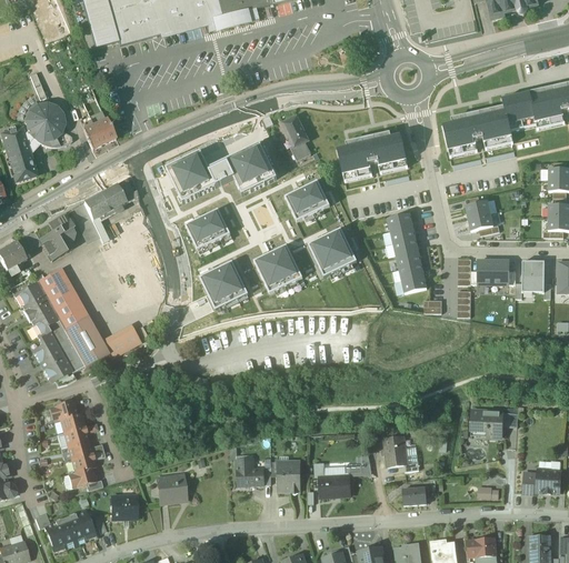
[(81,0),(95,44),(118,38),(107,0),(81,0)]
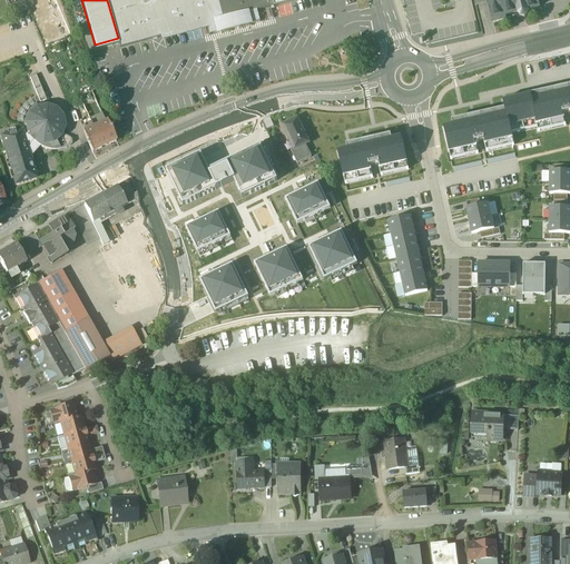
[(257,6),(276,0),(107,0),(118,38),(120,42),(215,17),(218,28),(239,22),(261,17),(257,6)]
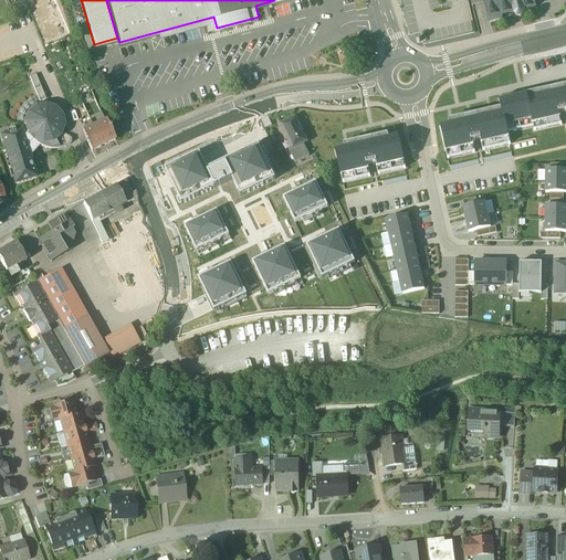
[(500,11),(514,8),(515,11),(521,12),(523,10),(523,6),(534,3),(533,0),(485,0),(490,18),(501,16),(500,11)]
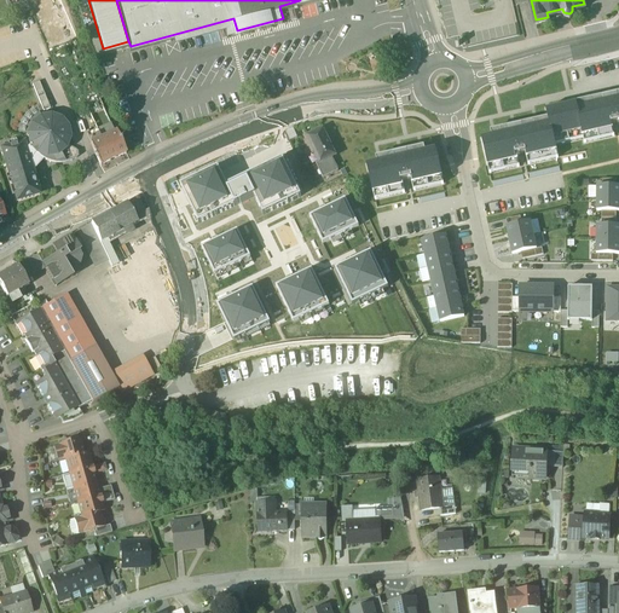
[(50,104),(39,77),(33,81),(44,107),(50,104)]
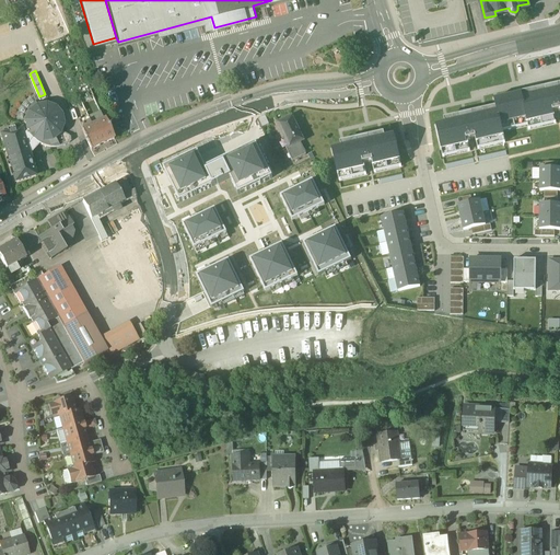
[(546,88),(523,93),(525,103),(523,104),(526,115),(527,118),(555,113),(553,108),(559,106),(559,83),(559,84),(558,80),(545,83),(546,88)]
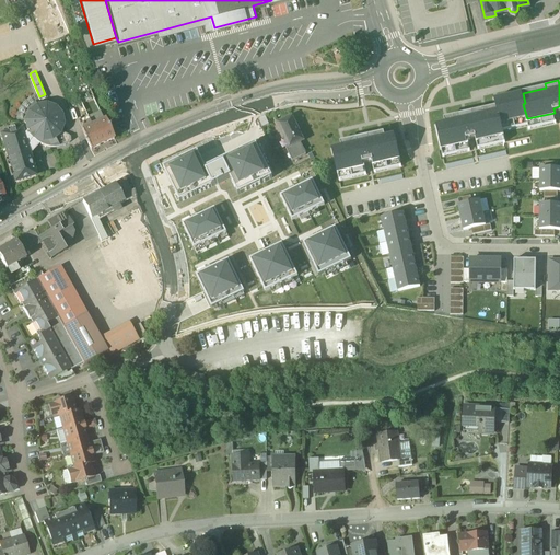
[(522,89),(523,93),(546,88),(545,83),(522,89)]
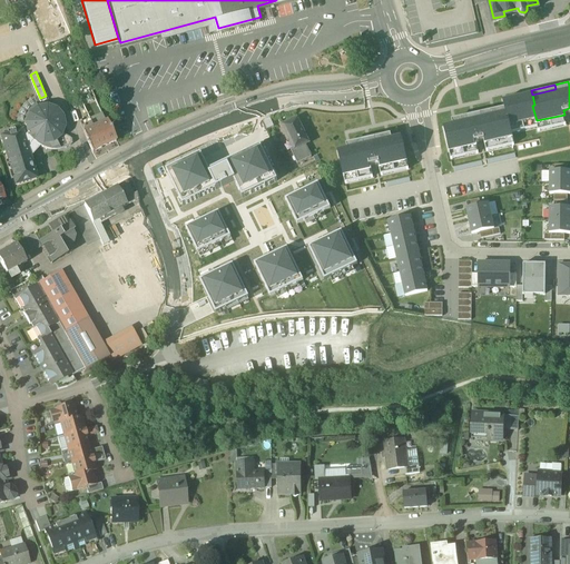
[(508,116),(510,122),(536,117),(532,106),(534,105),(532,95),(531,90),(502,97),(504,105),(505,109),(507,116),(508,116)]
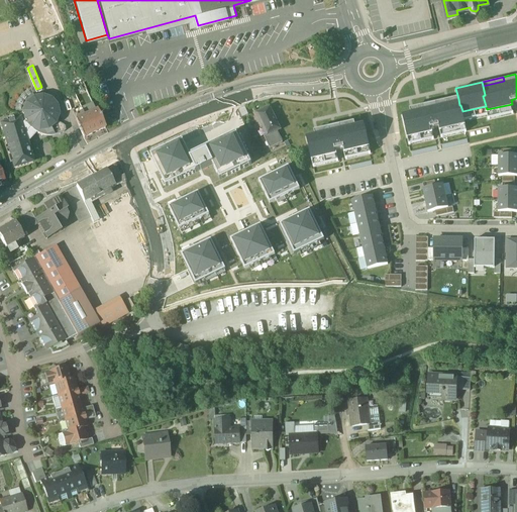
[(32,91),(30,88),(25,90),(20,95),(17,100),(15,108),(20,108),(24,97),(32,91)]
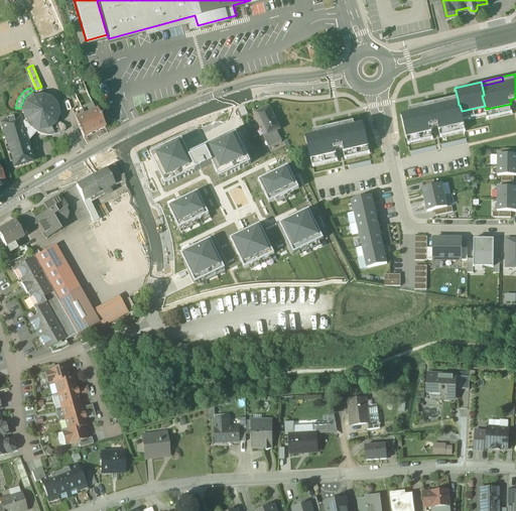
[(32,91),(24,97),(20,108),(23,108),(24,117),(25,119),(34,128),(41,131),(51,132),(58,130),(65,127),(65,122),(55,117),(57,112),(56,103),(50,96),(42,93),(33,94),(32,91)]
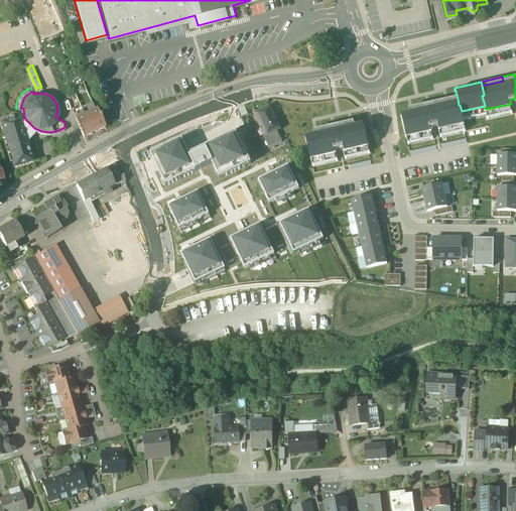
[(457,95),(434,100),(435,103),(458,99),(457,95)]
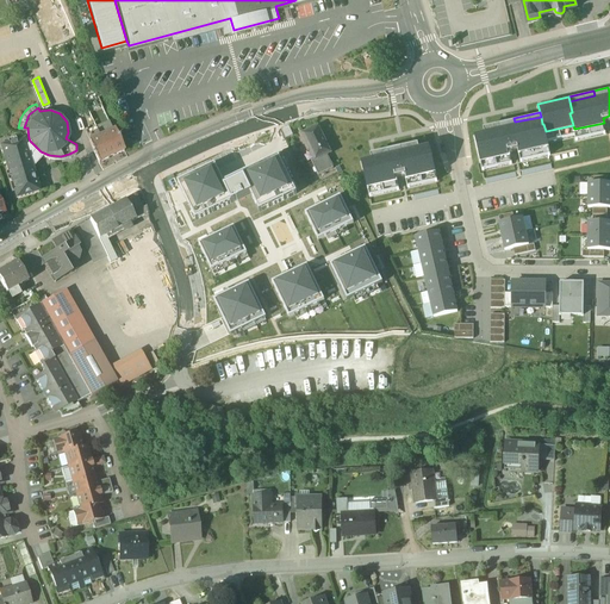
[(484,129),(474,131),(480,160),(510,153),(509,149),(517,147),(518,151),(548,144),(546,131),(543,124),(542,124),(541,117),(515,122),(514,118),(500,120),(502,125),(484,129)]
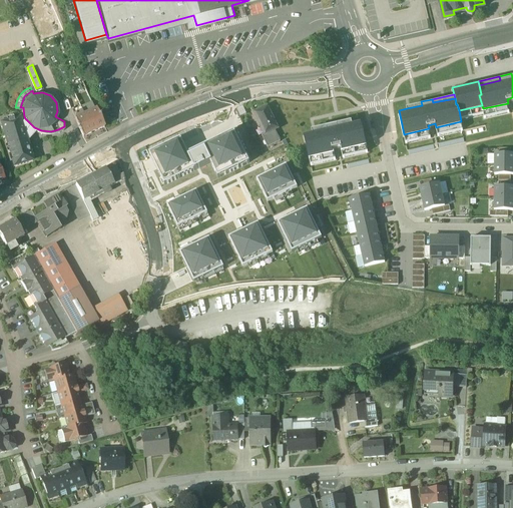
[(236,105),(240,113),(247,110),(243,102),(236,105)]
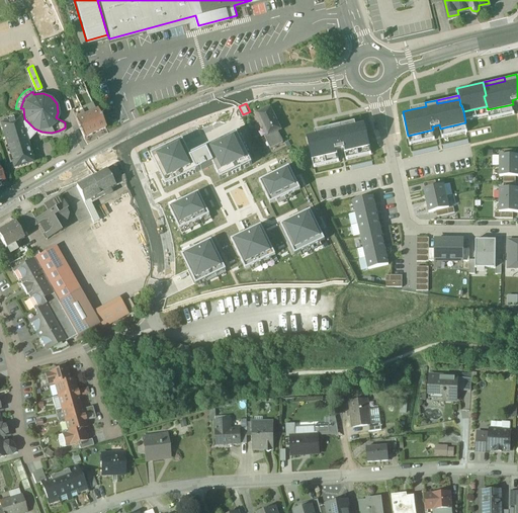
[(73,108),(76,115),(85,111),(81,104),(73,108)]
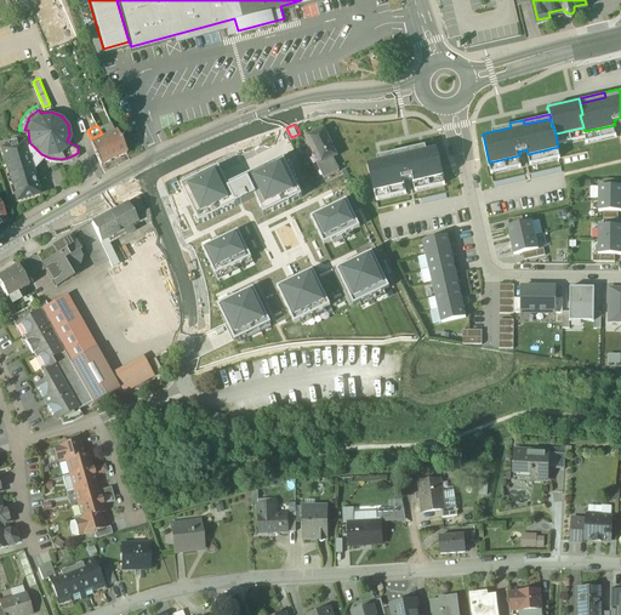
[(309,132),(322,157),(322,158),(332,153),(337,151),(324,125),(309,132)]
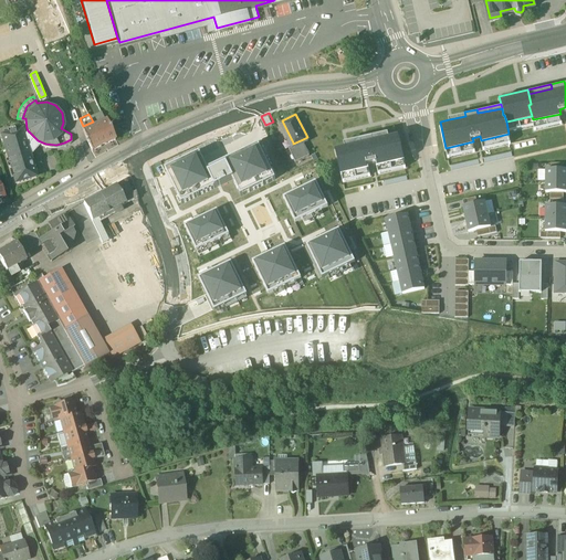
[(86,134),(92,146),(114,136),(105,116),(93,122),(83,126),(86,134)]
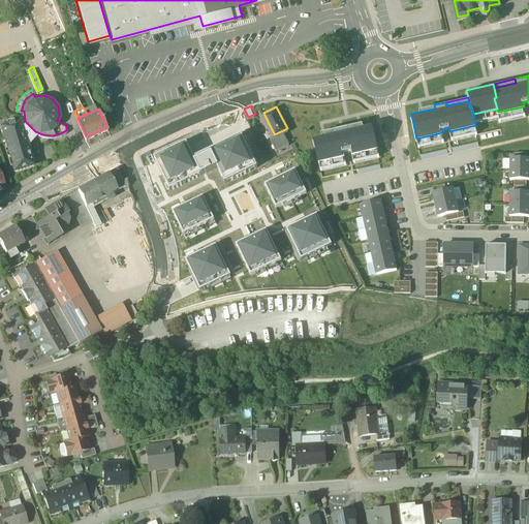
[(22,125),(20,118),(1,123),(14,167),(33,161),(27,141),(22,125)]
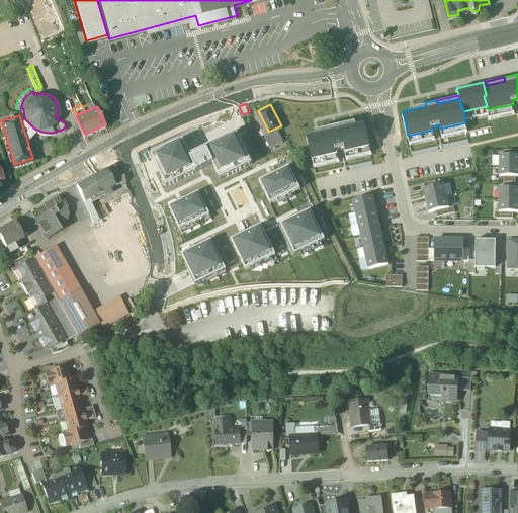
[(34,129),(25,119),(21,122),(26,138),(34,129)]
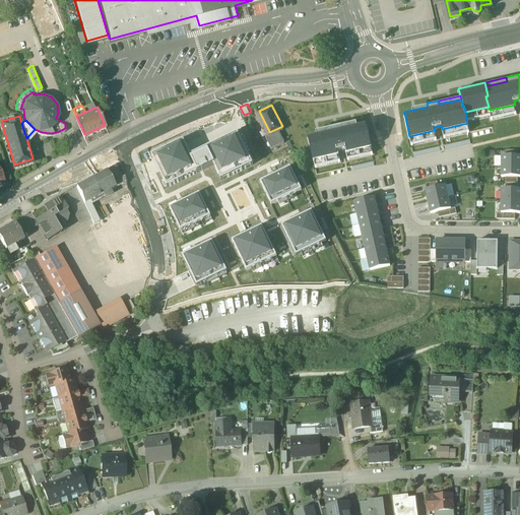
[(317,132),(308,134),(313,158),(338,152),(338,148),(345,147),(346,151),(372,145),(366,121),(356,123),(343,126),(342,122),(330,125),(331,129),(317,132)]
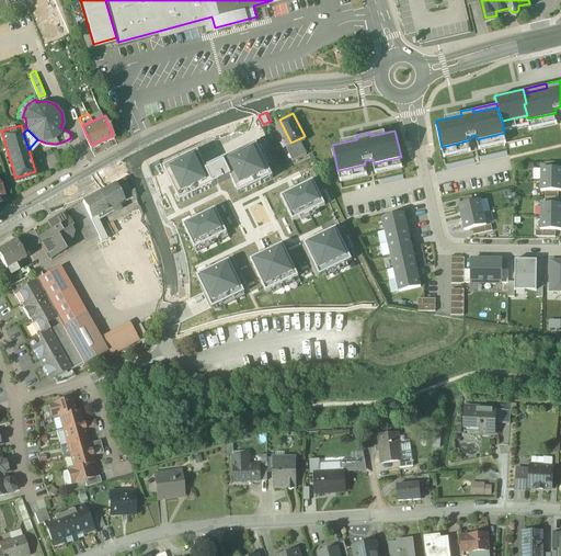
[(306,150),(300,138),(290,143),(290,142),(287,144),(294,156),(306,150)]
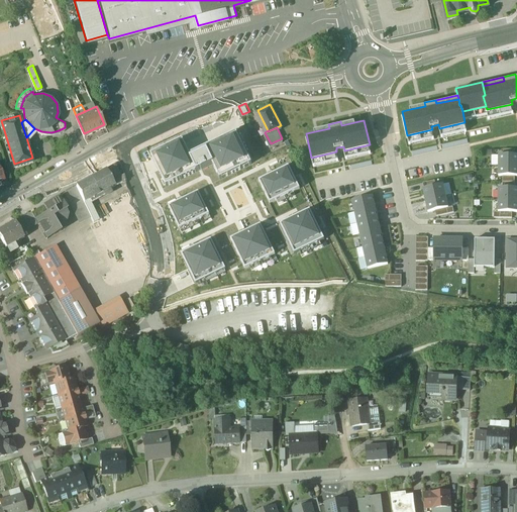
[(183,135),(150,150),(166,183),(212,160),(219,176),(251,161),(236,128),(190,150),(183,135)]
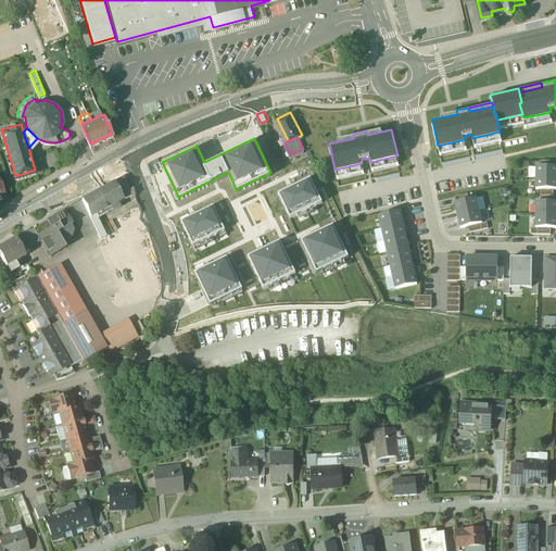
[(535,163),(535,174),(555,174),(555,163),(554,163),(541,163),(535,163)]
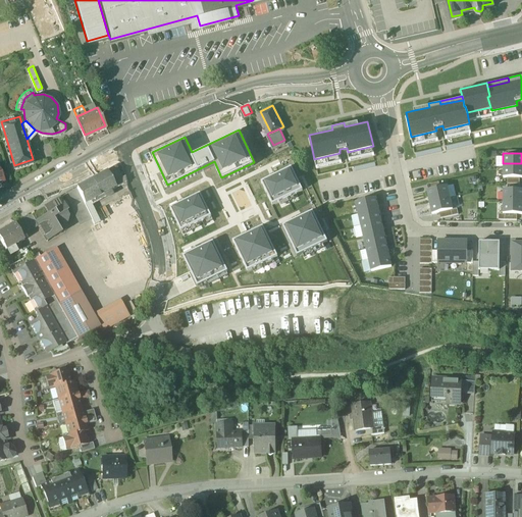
[(115,163),(107,168),(115,184),(123,179),(124,179),(127,178),(125,172),(121,174),(115,163)]
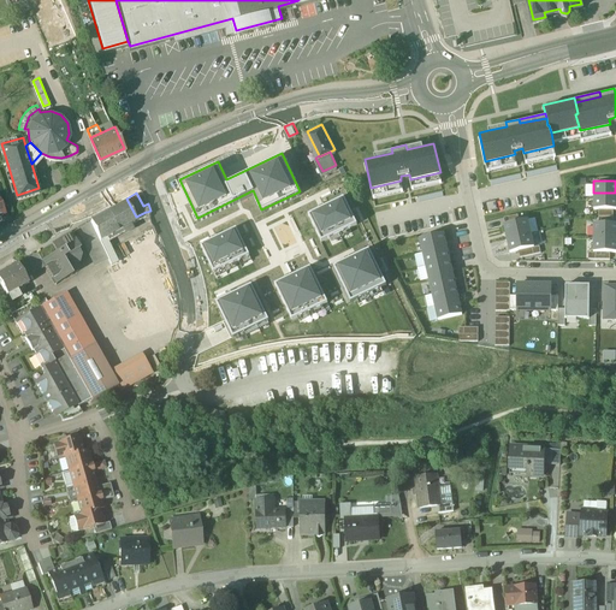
[(615,205),(615,193),(593,193),(593,205),(598,205),(612,206),(615,205)]
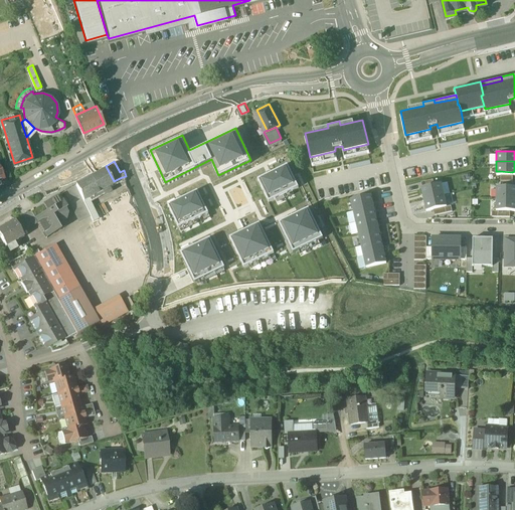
[(288,162),(258,176),(269,199),(299,184),(288,162)]
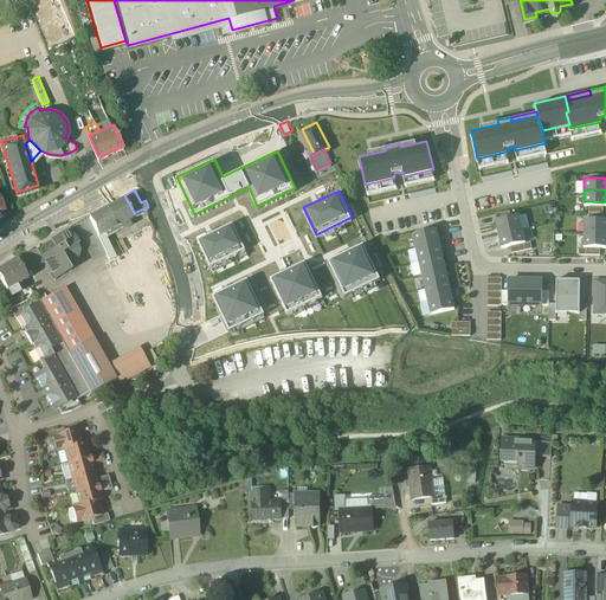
[(128,217),(134,213),(124,195),(123,194),(105,205),(115,224),(121,220),(128,217)]
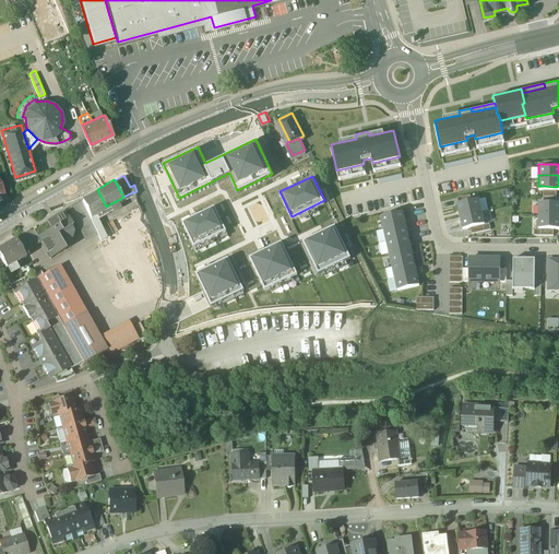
[(556,199),(556,187),(543,186),(543,199),(556,199)]
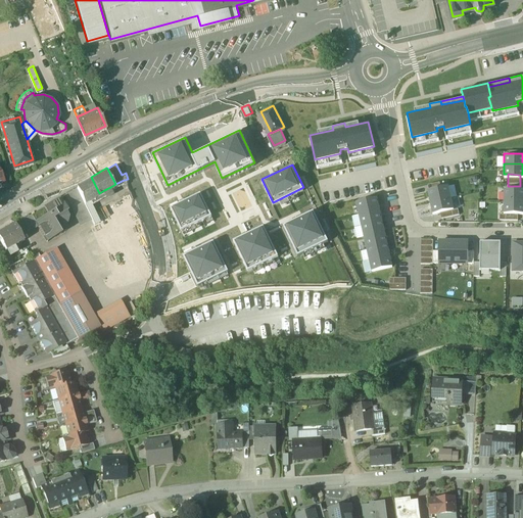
[(85,201),(89,198),(99,193),(91,177),(77,184),(85,201)]
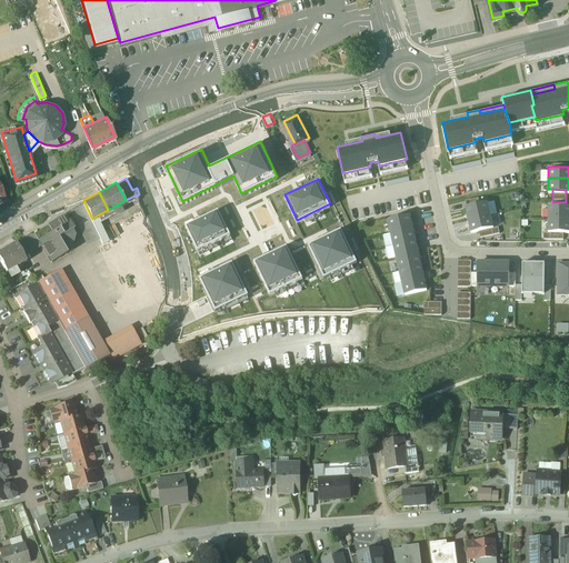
[(465,197),(467,203),(479,200),(478,194),(465,197)]
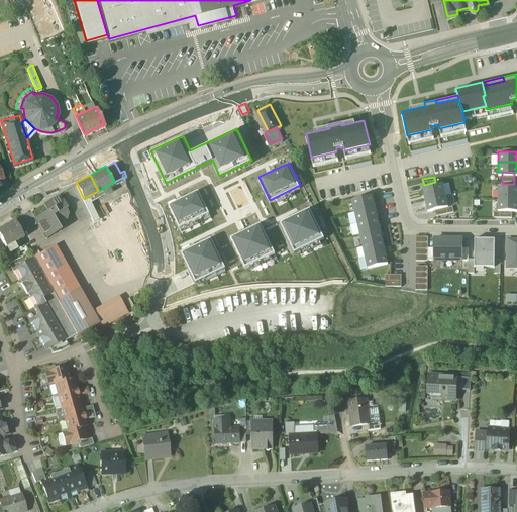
[(449,179),(443,181),(445,192),(451,191),(449,179)]
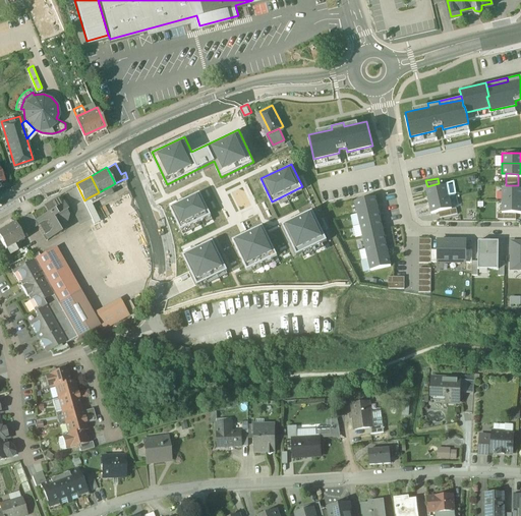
[(425,186),(428,198),(449,193),(447,182),(439,183),(427,186),(425,186)]
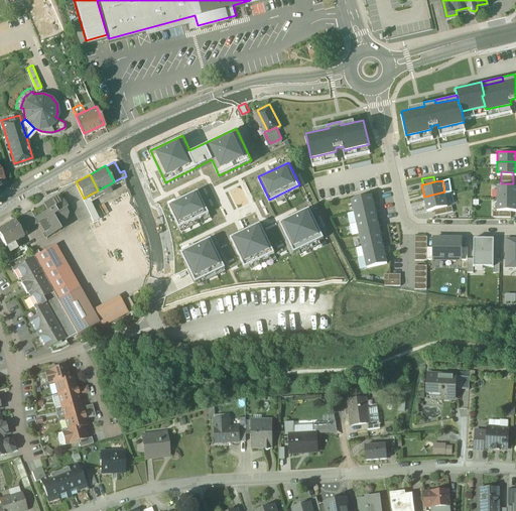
[(66,187),(80,218),(90,213),(84,199),(76,181),(66,187)]
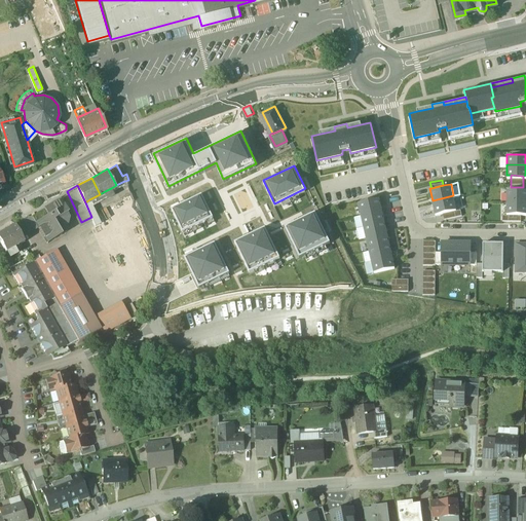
[(506,187),(506,199),(525,199),(525,187),(523,187),(511,187),(506,187)]
